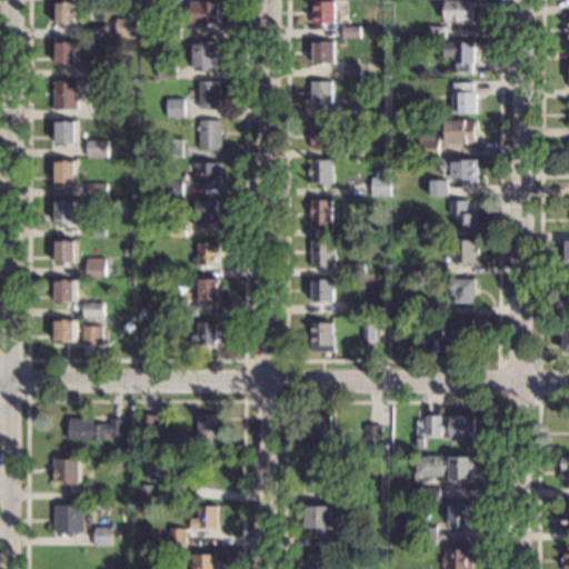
[(472,0),(472,1),(476,1),(476,8),(472,8),(472,21),(446,21),(446,0),(472,0)]
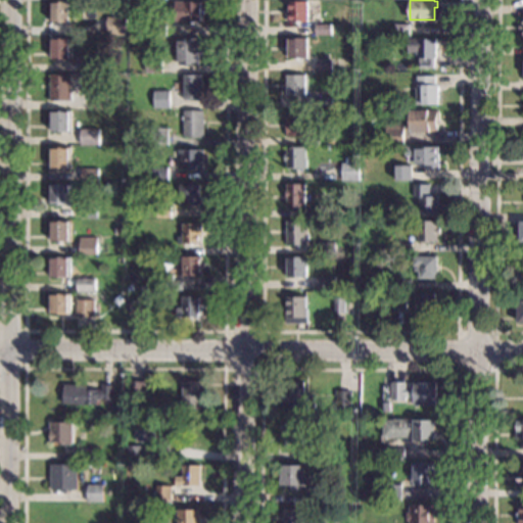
[(69,22),(50,22),(51,1),(69,1),(69,22)]
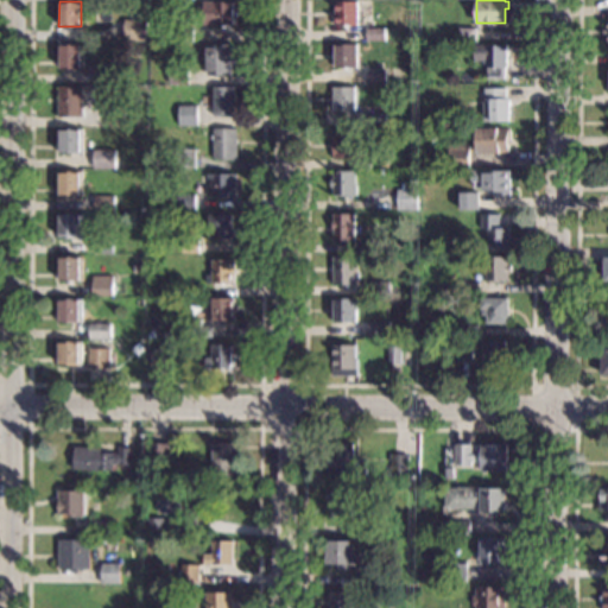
[(235,25),(203,25),(203,1),(235,1),(235,25)]
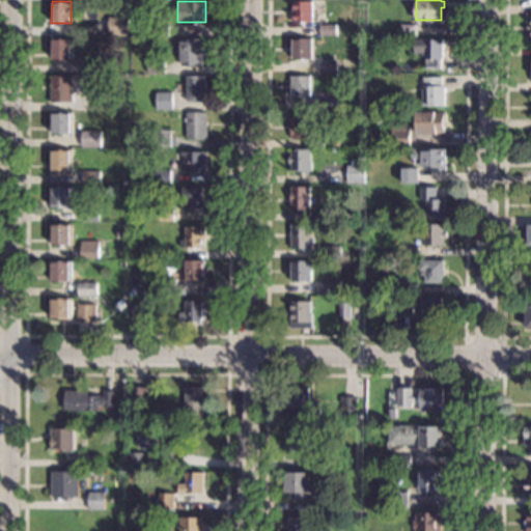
[(312,22),(292,22),(292,1),(312,1),(312,22)]
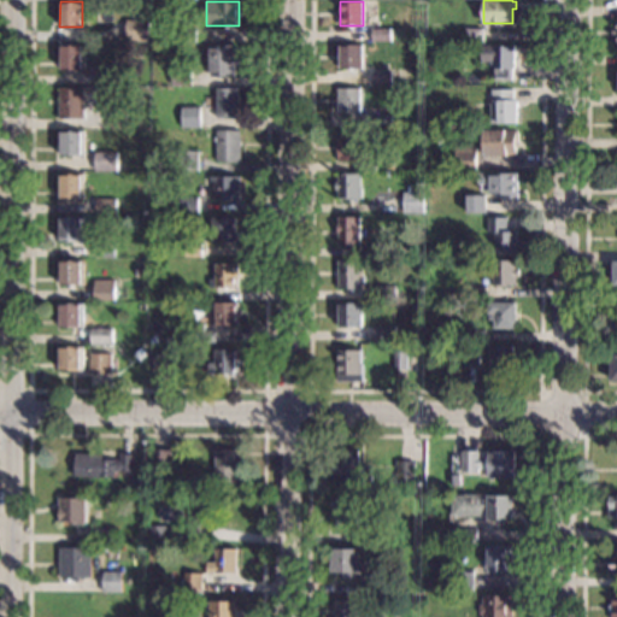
[(148,42),(125,41),(125,19),(150,19),(148,42)]
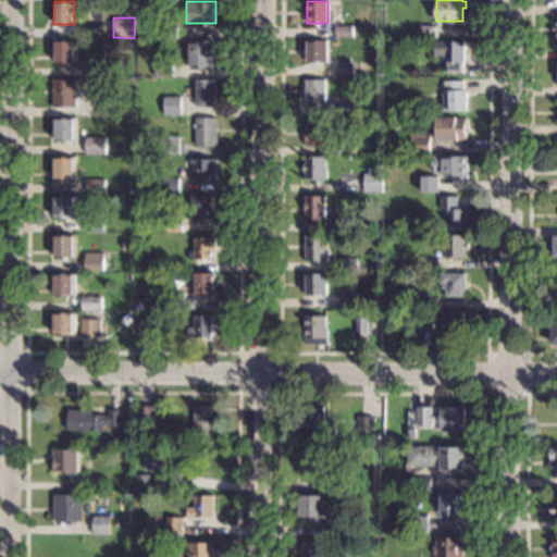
[(176,38),(159,37),(160,25),(176,25),(176,38)]
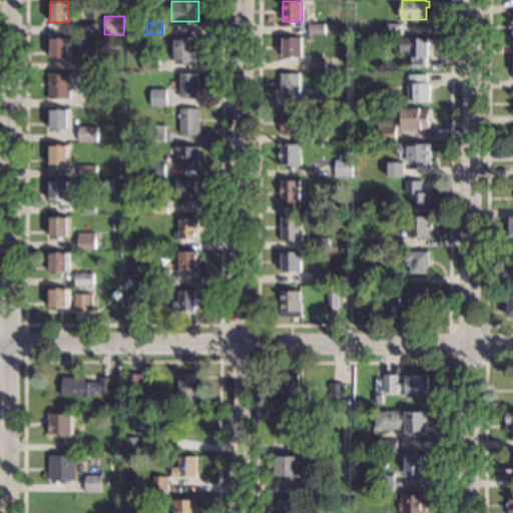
[(325,34),(309,34),(309,23),(325,23),(325,34)]
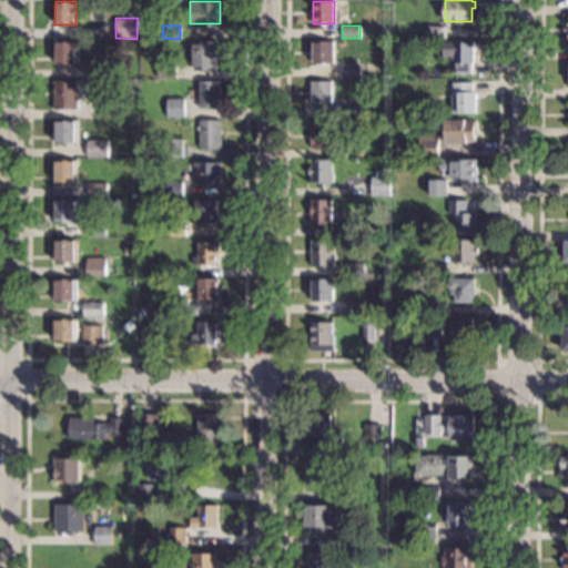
[(445,38),(429,38),(429,26),(446,26),(445,38)]
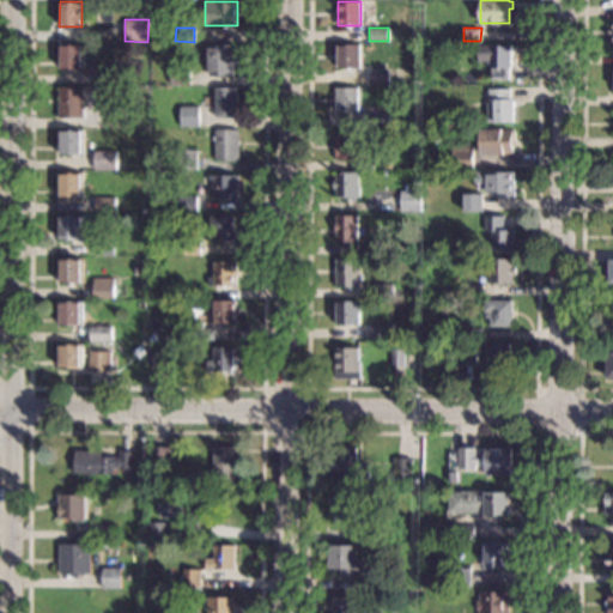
[(83,70),(60,70),(60,44),(83,44),(83,70)]
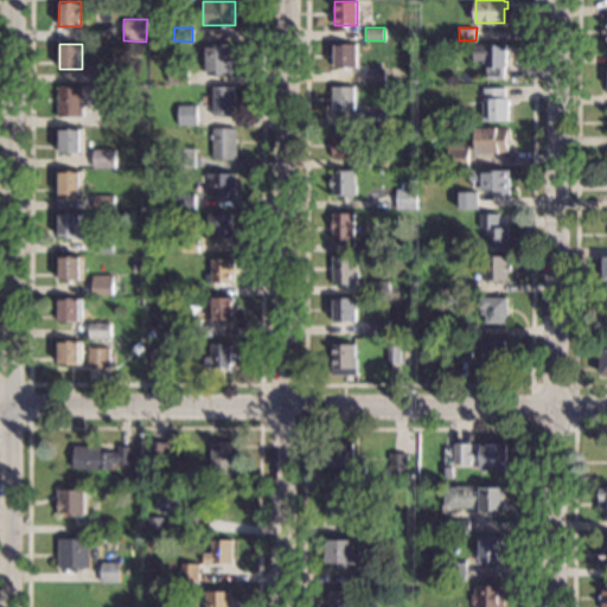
[(232,44),(232,55),(236,55),(235,63),(231,63),(230,75),(206,75),(208,44),(232,44)]
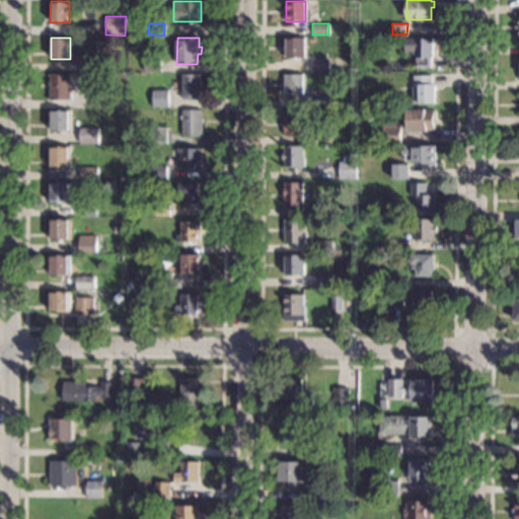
[(304,58),(285,58),(285,38),(304,38),(304,58)]
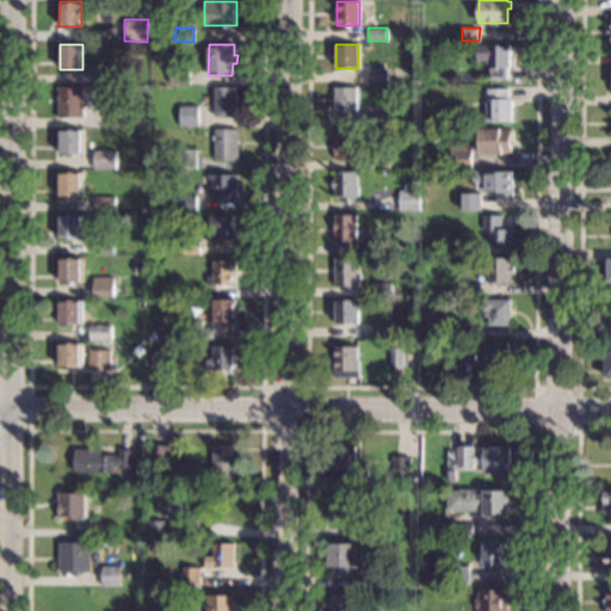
[(511,55),(510,55),(510,68),(507,68),(506,79),(489,79),(489,61),(477,61),(477,44),(511,45),(511,55)]
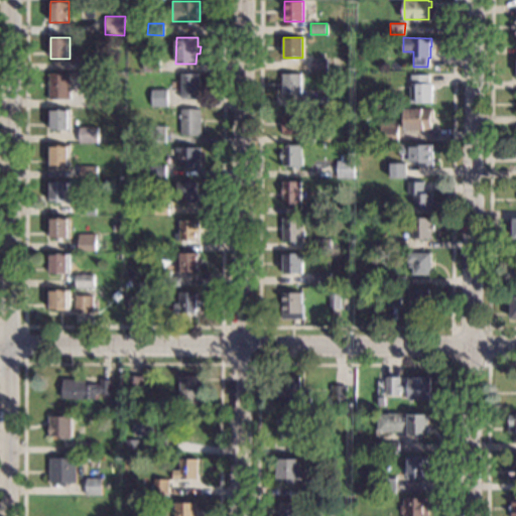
[(380,45),(375,49),(370,46),(372,40),(378,40),(380,45)]
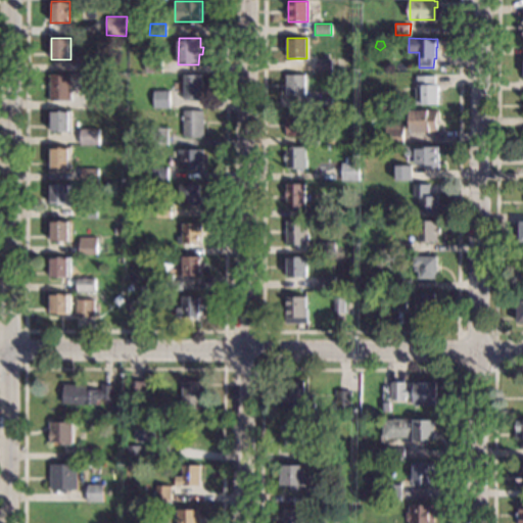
[(96,72),(80,72),(81,55),(96,56),(96,72)]
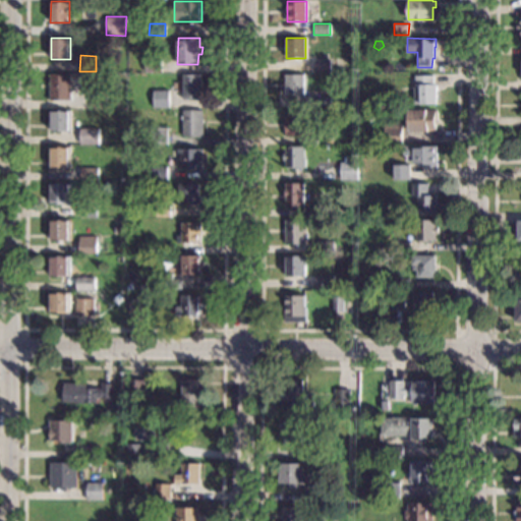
[(330,71),(314,70),(314,60),(330,60),(330,71)]
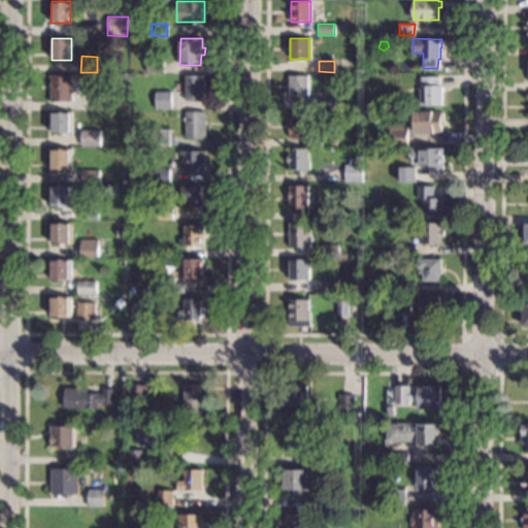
[(71,75),(70,101),(50,101),(50,74),(71,75)]
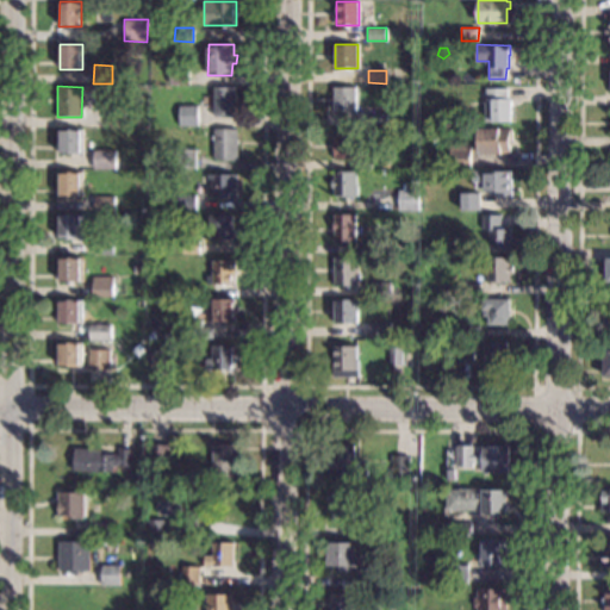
[(235,116),(213,116),(213,87),(218,87),(235,87),(235,116)]
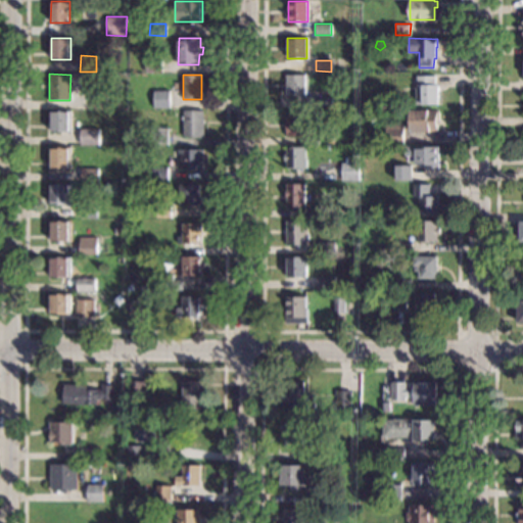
[(304,75),(304,96),(285,95),(286,75),(304,75)]
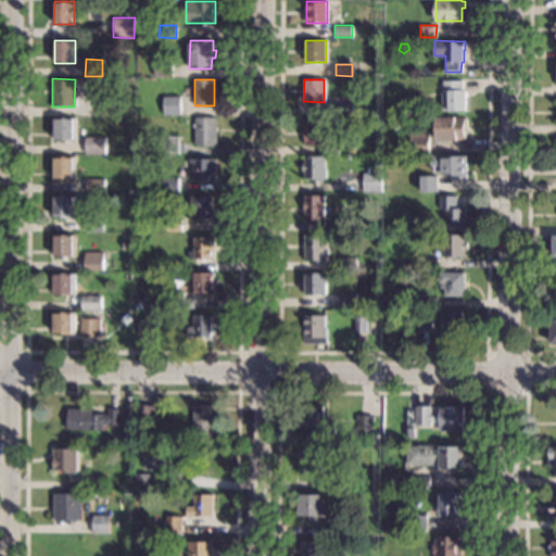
[(463,81),(463,90),(465,90),(465,111),(441,110),(442,93),(443,93),(443,80),(463,81)]
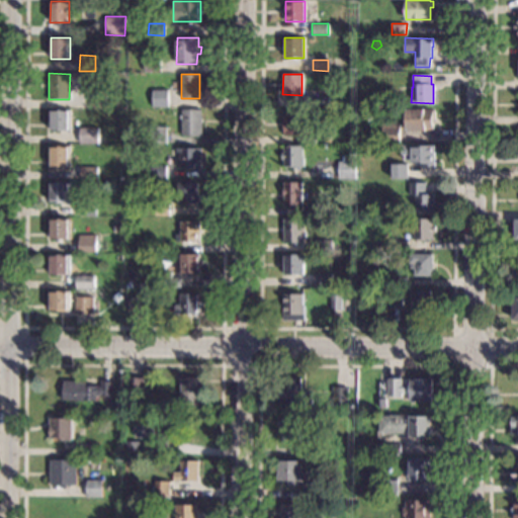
[(168,106),(152,106),(152,90),(168,90),(168,106)]
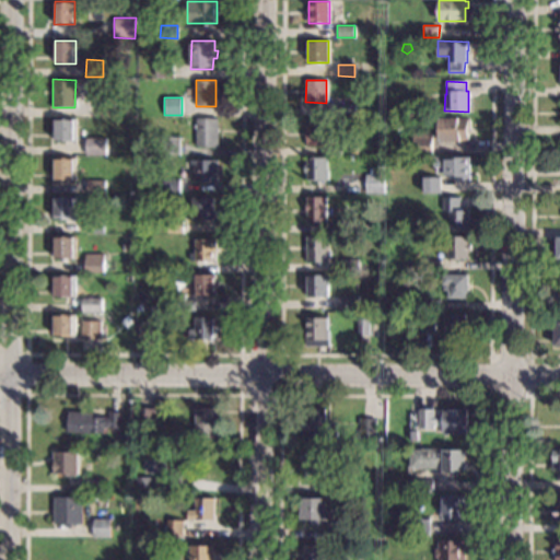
[(358,111),(354,111),(354,115),(337,115),(338,104),(358,104),(358,111)]
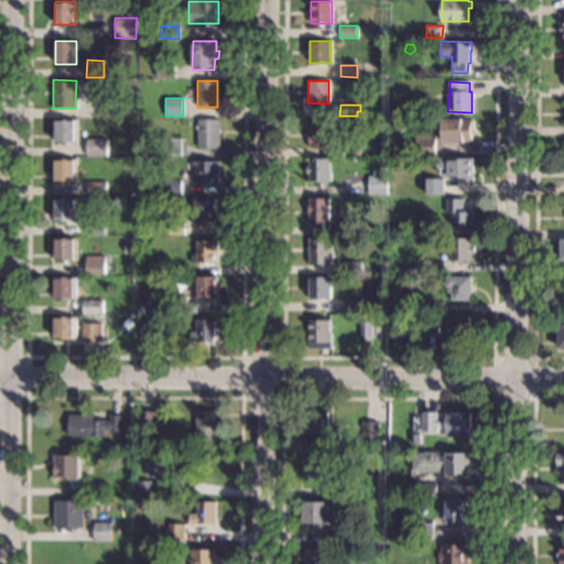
[(473,119),(472,142),(442,141),(442,118),(473,119)]
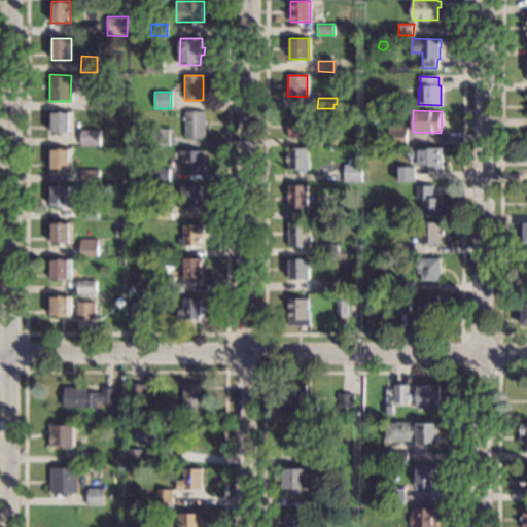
[(71,133),(50,133),(50,111),(71,111),(71,133)]
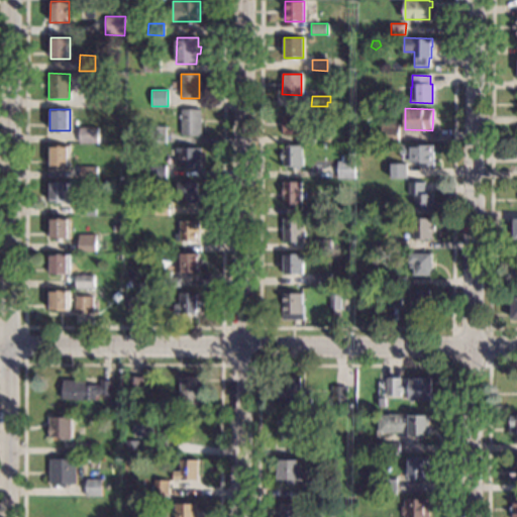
[(201,135),(181,135),(181,109),(201,109),(201,135)]
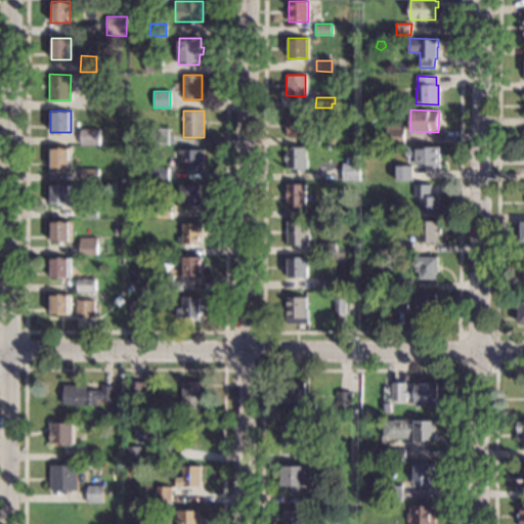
[(306,136),(286,136),(286,112),(306,112),(306,136)]
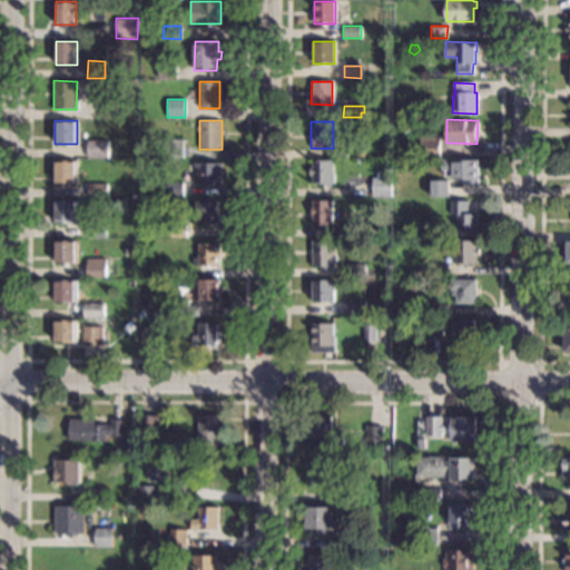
[(439,157),(420,157),(420,134),(439,134),(439,157)]
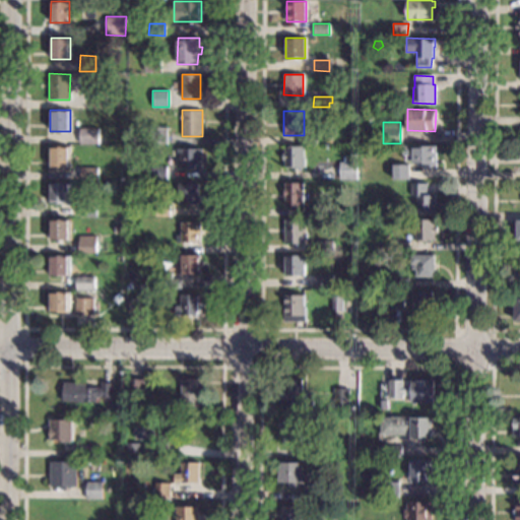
[(167,143),(149,143),(149,127),(167,127),(167,143)]
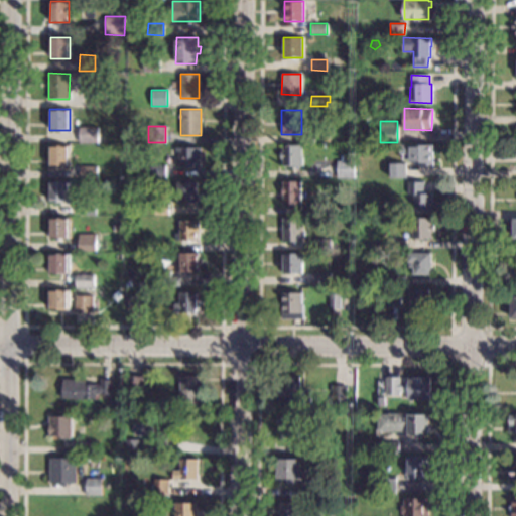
[(97,143),(79,143),(79,127),(97,127),(97,143)]
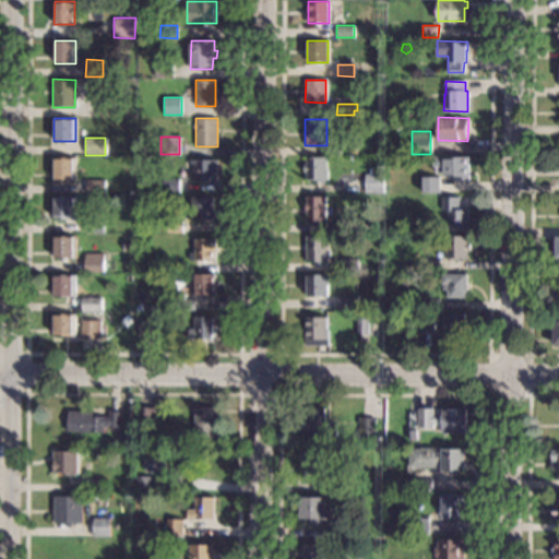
[(326,156),(325,180),(305,179),(305,173),(304,173),(304,165),(305,165),(305,156),(326,156)]
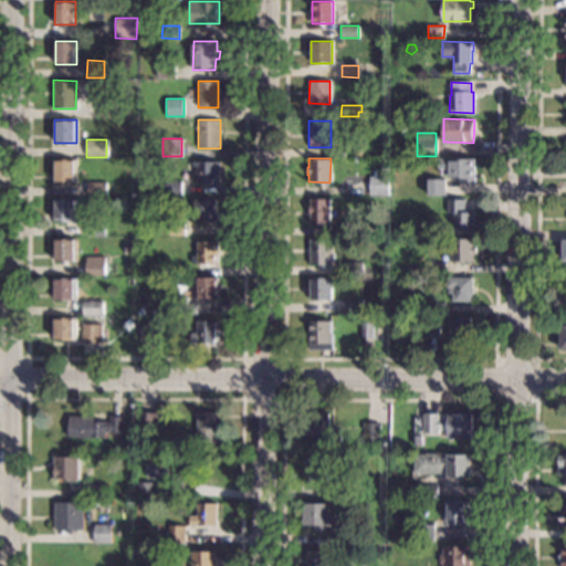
[(475,182),(463,181),(463,178),(450,178),(450,175),(442,175),(442,169),(439,169),(439,158),(475,158),(475,182)]
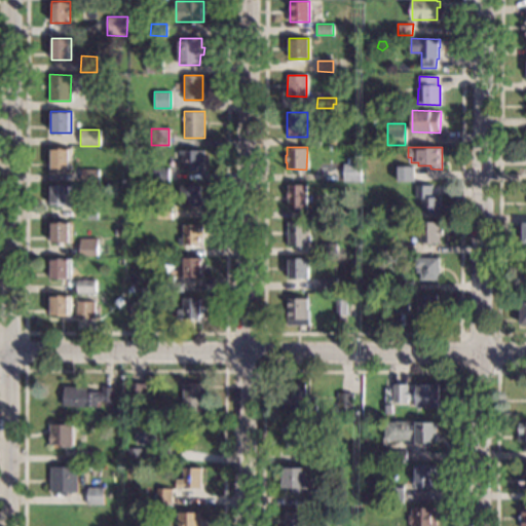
[(70,149),(69,171),(50,170),(50,149),(70,149)]
